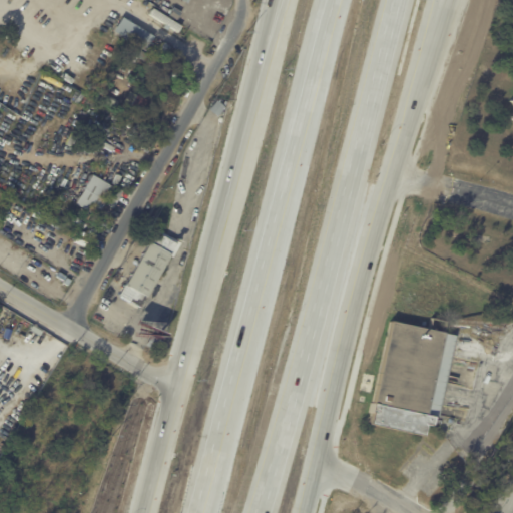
[(154,36),(155,37),(146,51),(114,32),(123,17),(154,36)]
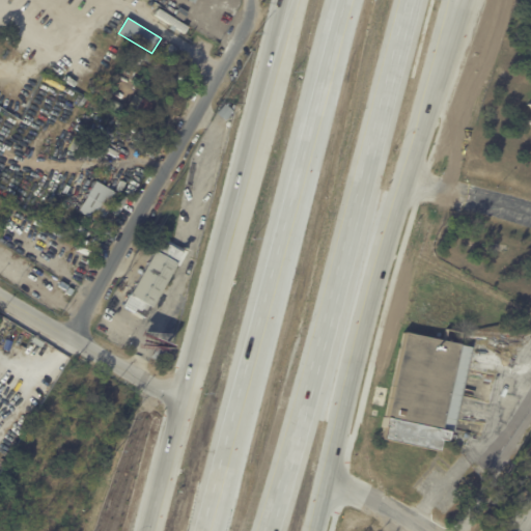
[(177,51),(169,63),(160,57),(168,45),(177,51)]
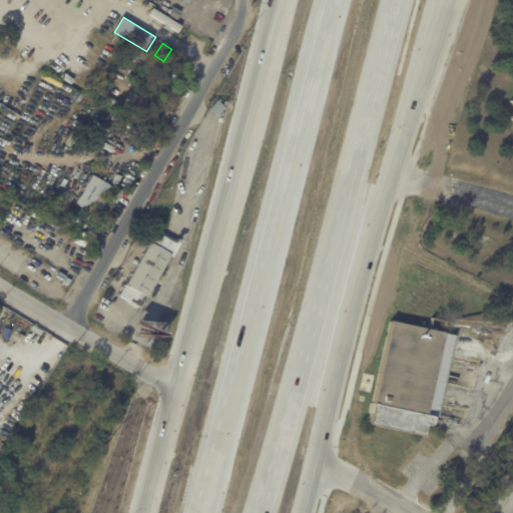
[(139,95),(149,100),(144,111),(134,106),(137,101),(135,99),(130,107),(124,104),(131,91),(139,95)]
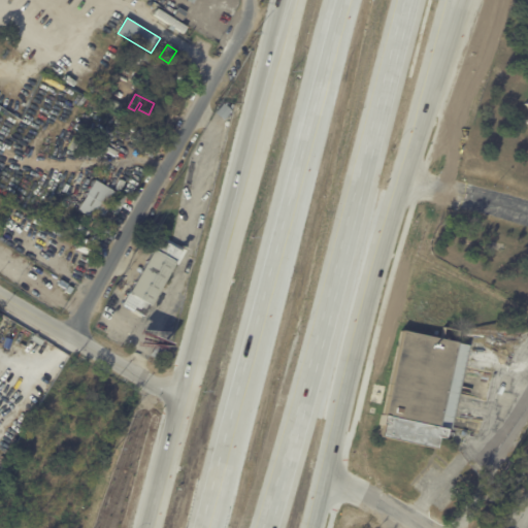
[(232,109),(233,110),(225,120),(218,112),(225,103),(232,109)]
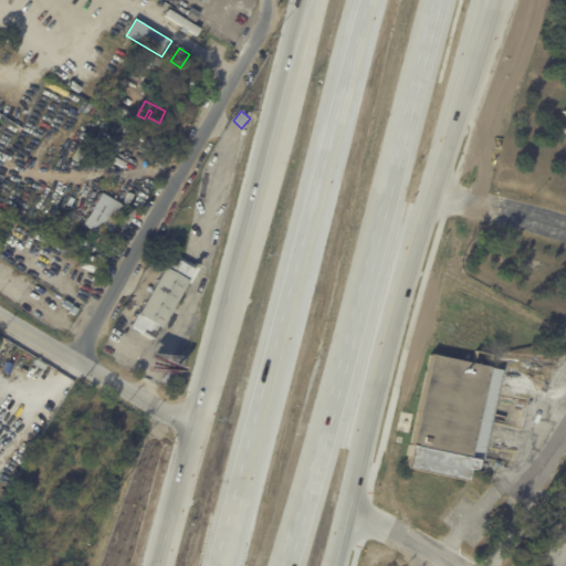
[(128,205),(124,202),(129,191),(134,195),(128,205)]
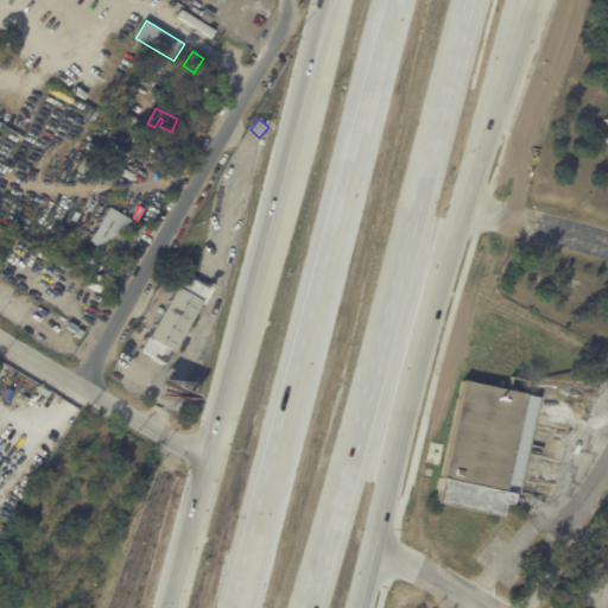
[(112,208),(138,223),(118,257),(92,241),(112,208)]
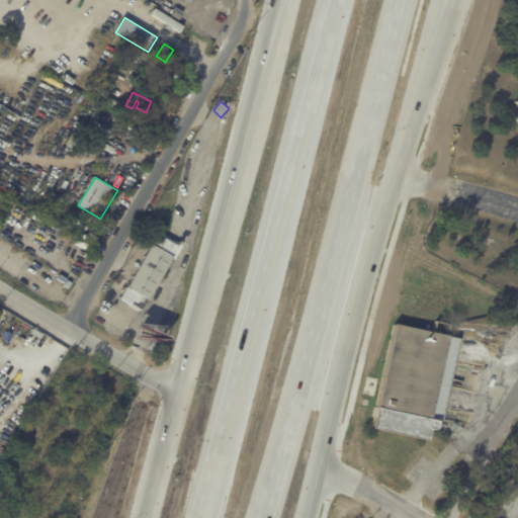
[(119,189),(125,192),(117,207),(111,203),(119,189)]
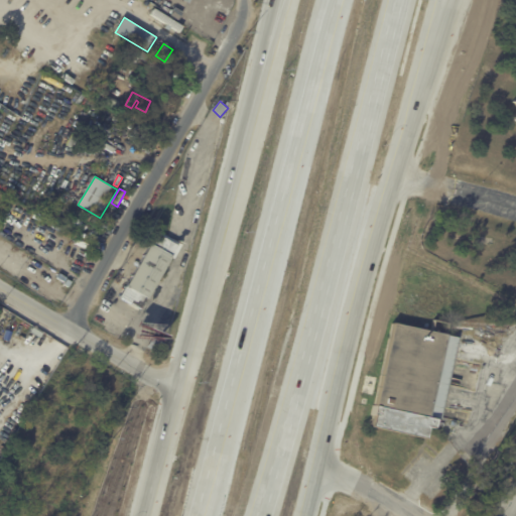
[(117,211),(112,217),(105,212),(109,206),(117,211)]
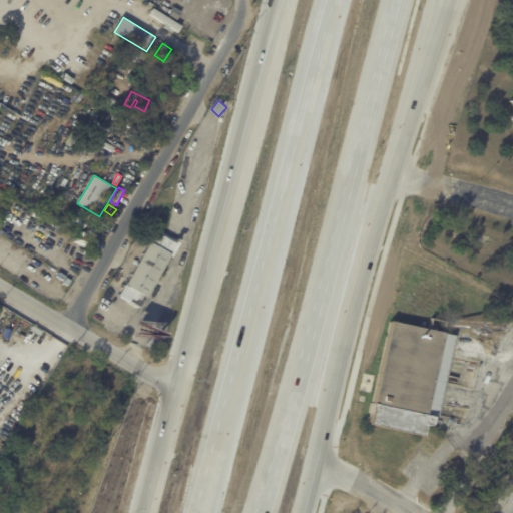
[(168,232),(182,240),(174,254),(172,253),(149,296),(148,295),(142,306),(120,293),(127,282),(128,283),(152,240),(148,238),(156,225),(168,232)]
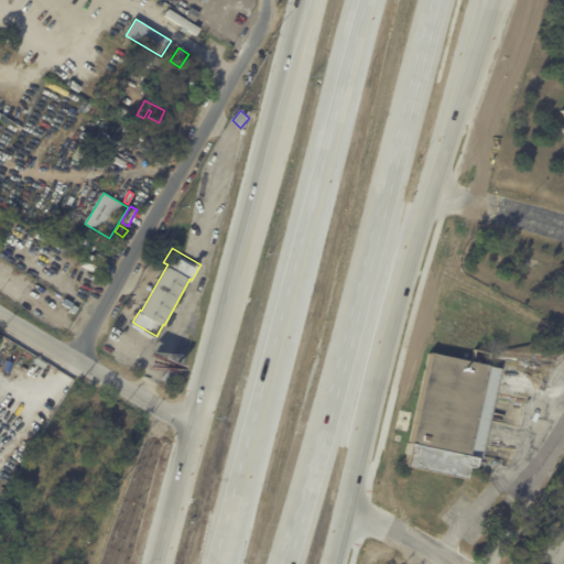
[(430,353),(489,365),(488,366),(499,368),(478,468),(468,466),(466,477),(407,465),(430,353)]
